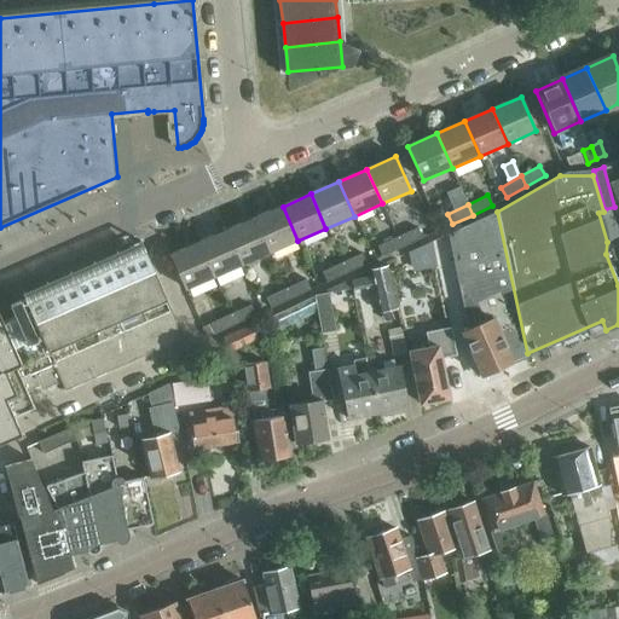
[(255,219),(270,253),(298,241),(283,207),(255,219)]
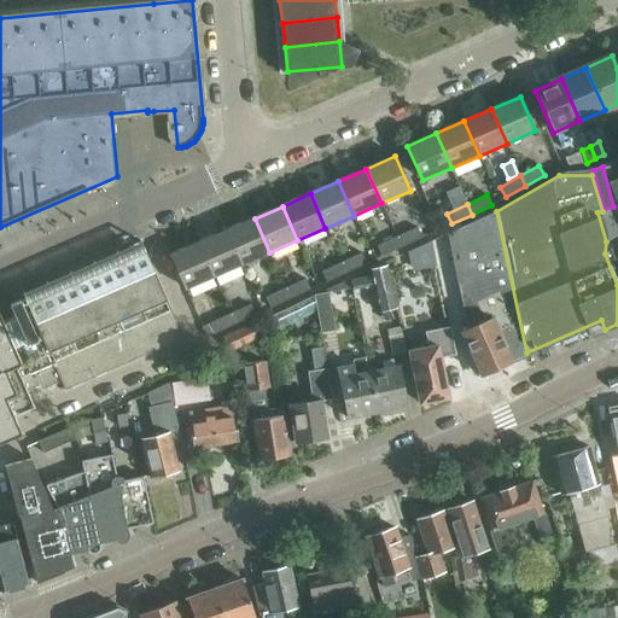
[(526,356),(526,353),(496,211),(489,215),(447,233),(467,330),(461,333),(481,377),(526,356)]
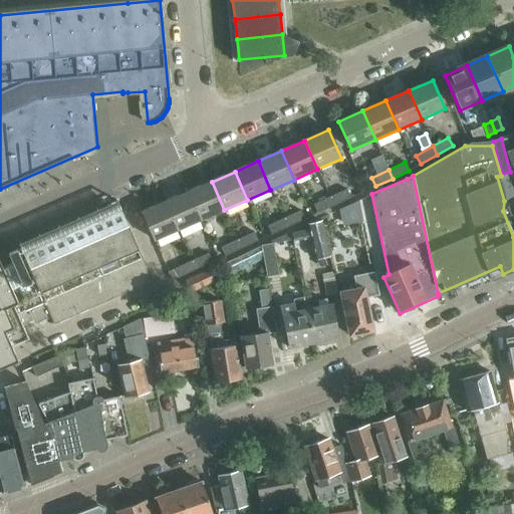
[(212,182),(188,192),(201,220),(224,210),(212,182)]
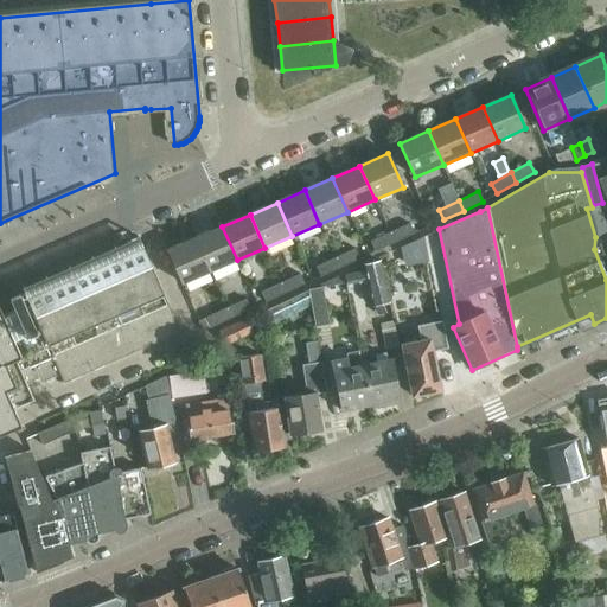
[(414,234),(409,223),(390,232),(395,242),(414,234)]
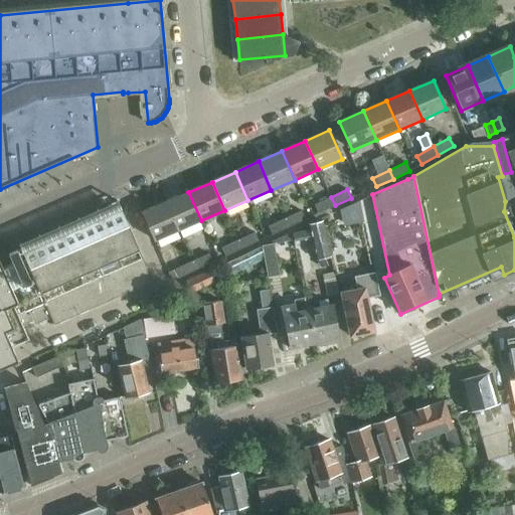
[(165,202),(178,231),(201,220),(188,192),(165,202)]
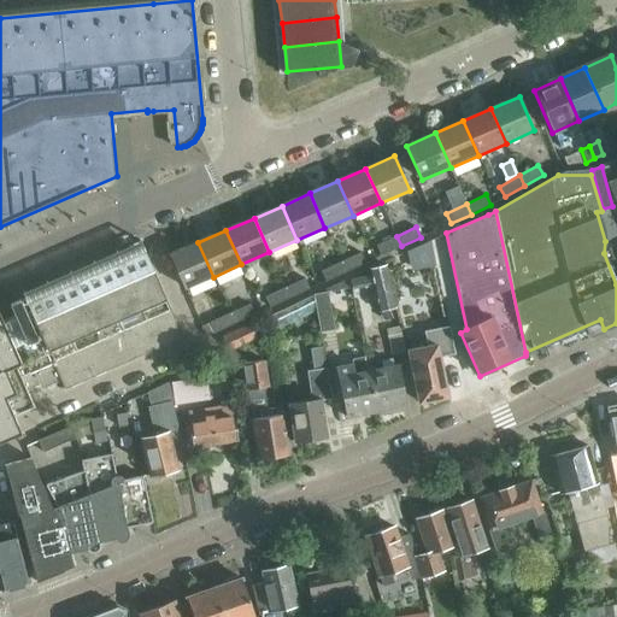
[(401,246),(397,236),(376,246),(381,256),(401,246)]
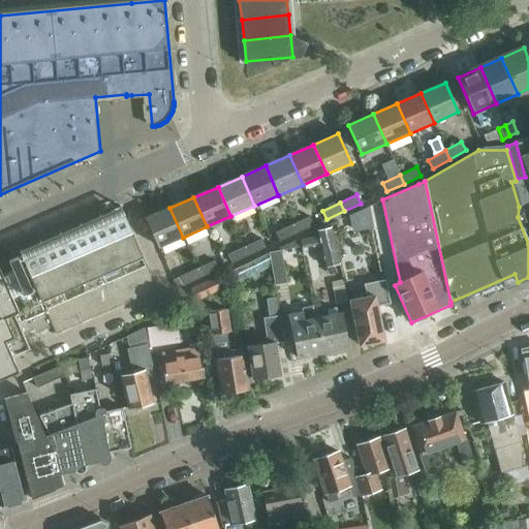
[(365,209),(349,216),(352,229),(373,225),(369,207),(365,209)]
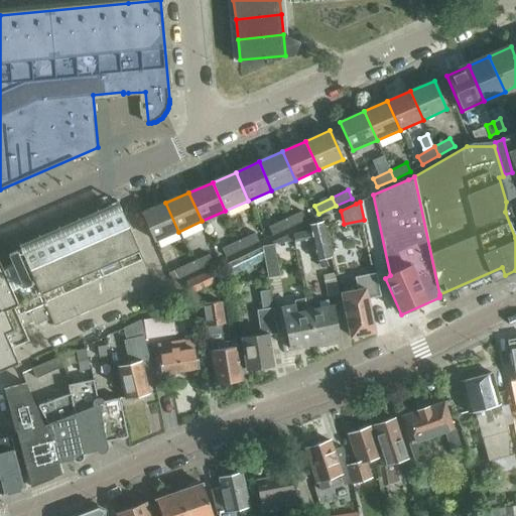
[(154,242),(178,232),(165,203),(141,214),(154,242)]
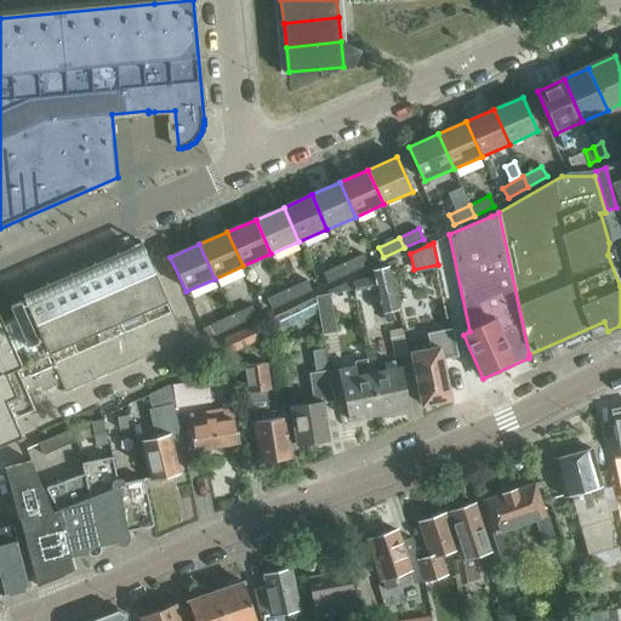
[(343,263),(348,274),(369,265),(363,254),(343,263)]
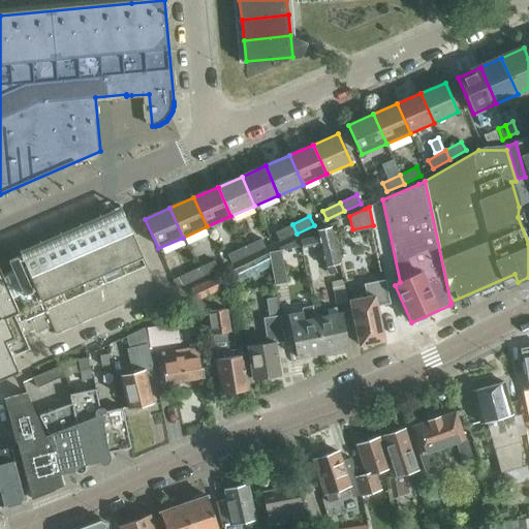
[(151,272),(128,220),(109,229),(107,225),(21,263),(19,258),(10,262),(14,272),(0,278),(0,378),(19,371),(13,359),(32,351),(25,336),(40,330),(42,334),(55,328),(58,335),(141,300),(143,299),(146,296),(148,294),(150,291),(151,290),(151,288),(152,286),(152,285),(153,283),(153,281),(153,279),(153,277),(152,276),(152,274),(151,272)]
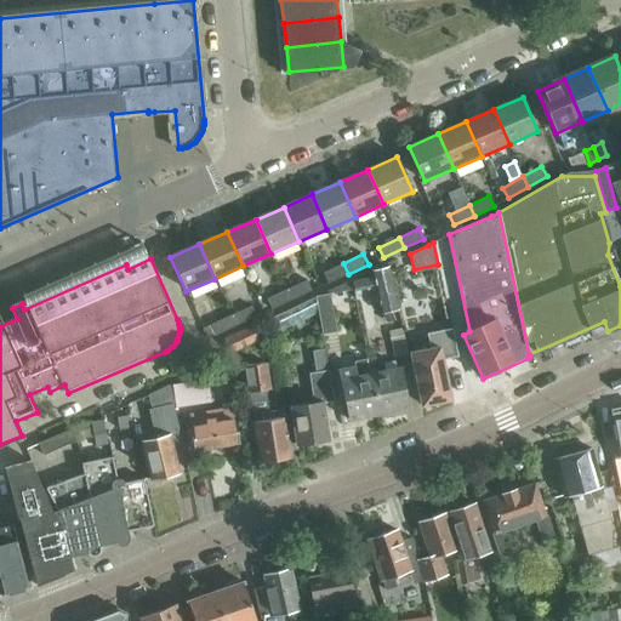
[(348,274),(343,263),(323,273),(328,283),(348,274)]
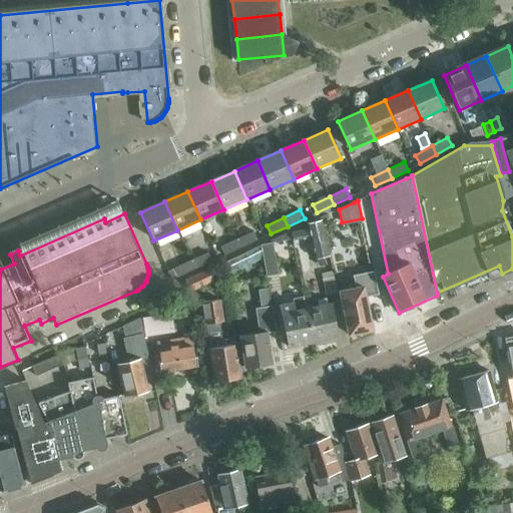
[(321,220),(308,223),(310,235),(316,259),(329,255),(321,220)]
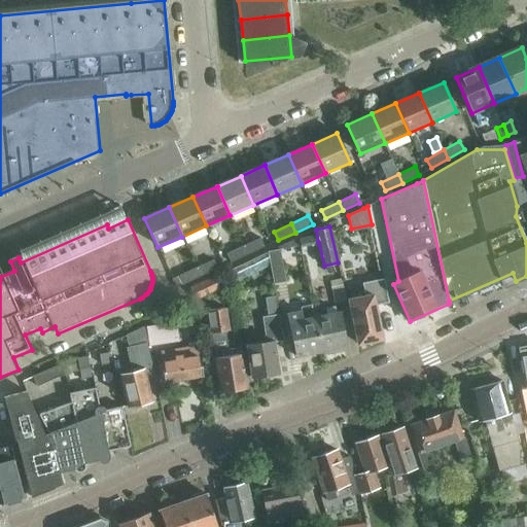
[(318,242),(316,230),(308,234),(299,238),(301,246),(318,242)]
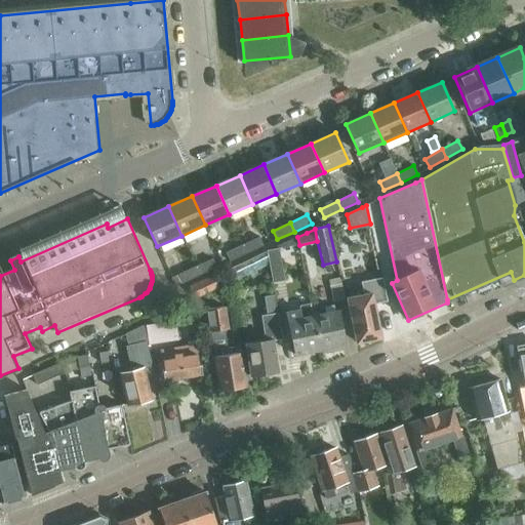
[(243,245),(246,253),(264,245),(259,237),(243,245)]
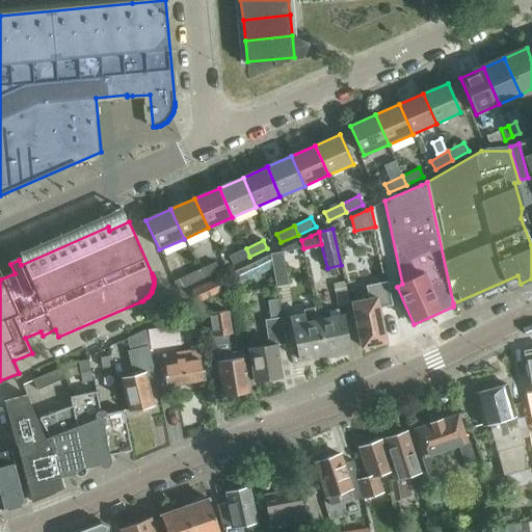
[(282,248),(283,251),(303,248),(301,240),(282,248)]
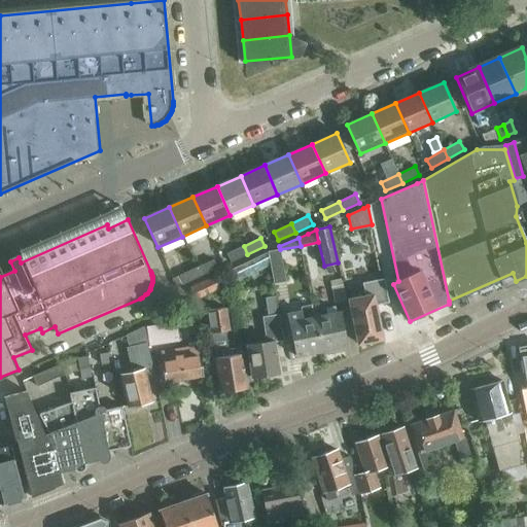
[(247,254),(244,246),(226,253),(231,262),(247,254)]
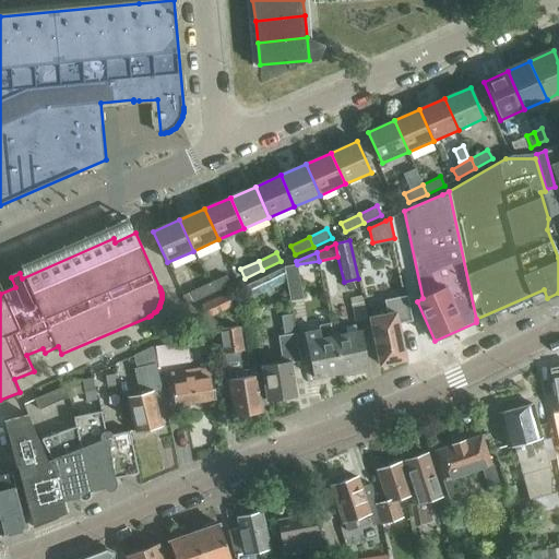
[(284,266),(286,281),(290,300),(304,298),(297,264),(284,266)]
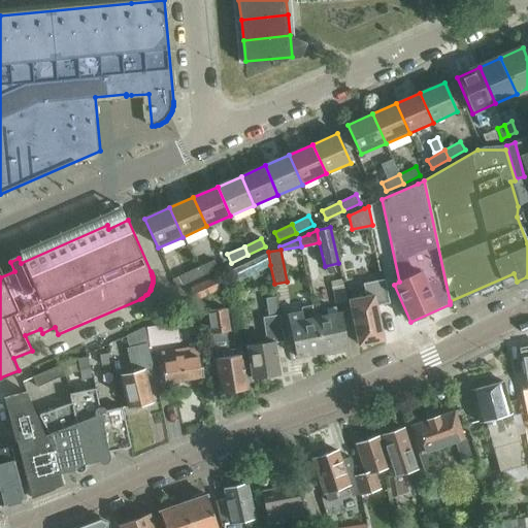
[(268,252),(228,271),(232,284),(270,265),(268,252)]
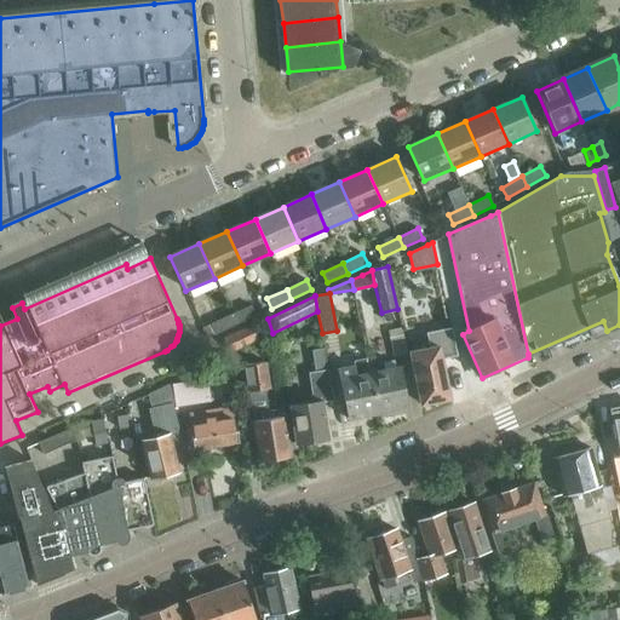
[(231,315),(236,325),(256,316),(251,305),(231,315)]
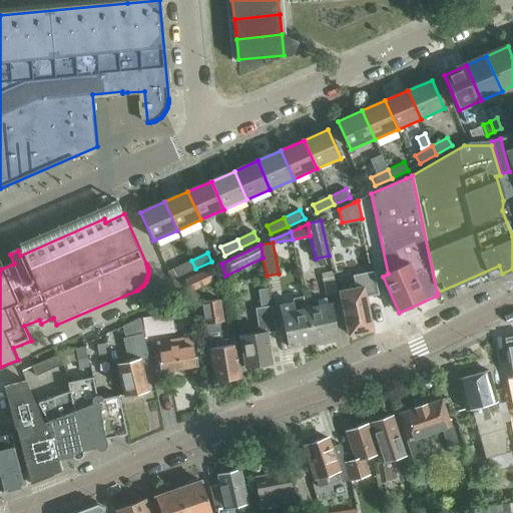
[(195,269),(191,261),(174,268),(177,274),(178,277),(195,269)]
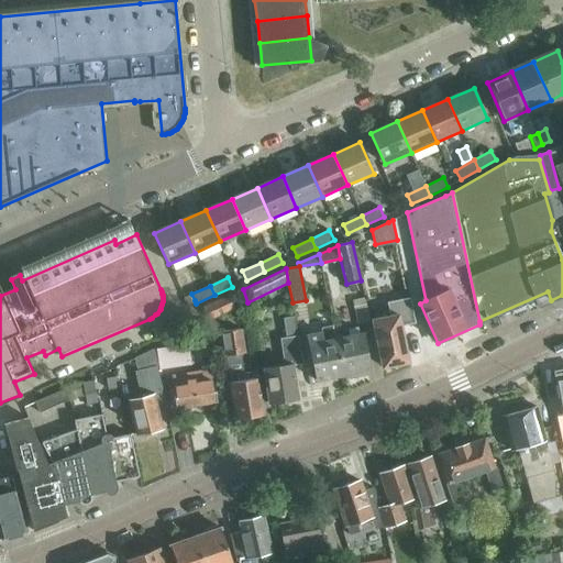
[(191,294),(183,298),(186,308),(196,304),(195,300),(191,294)]
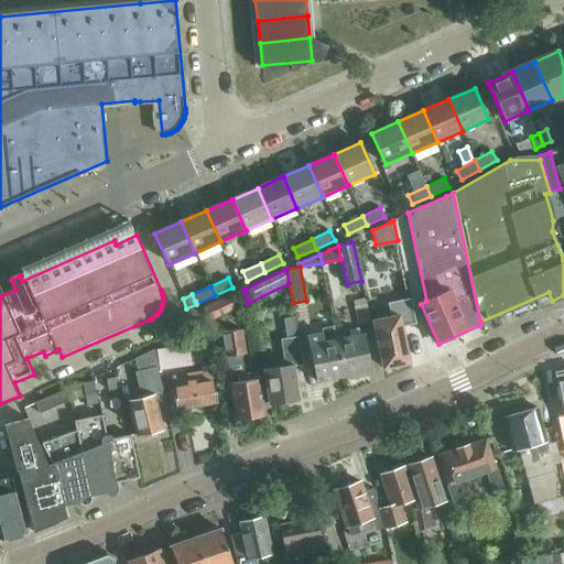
[(205,307),(204,307),(209,321),(234,310),(228,296),(223,299),(207,306),(205,307)]
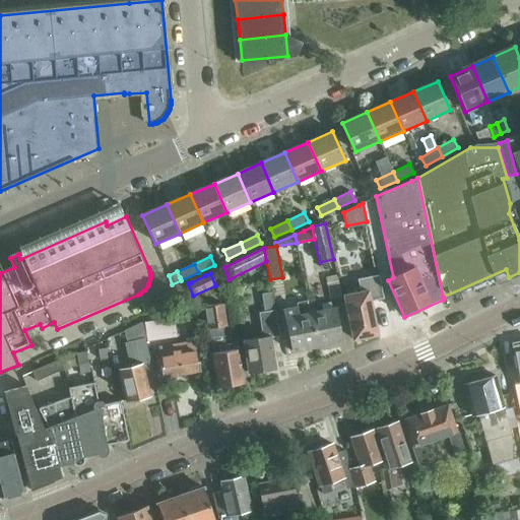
[(330,297),(340,295),(337,279),(327,281),(330,297)]
